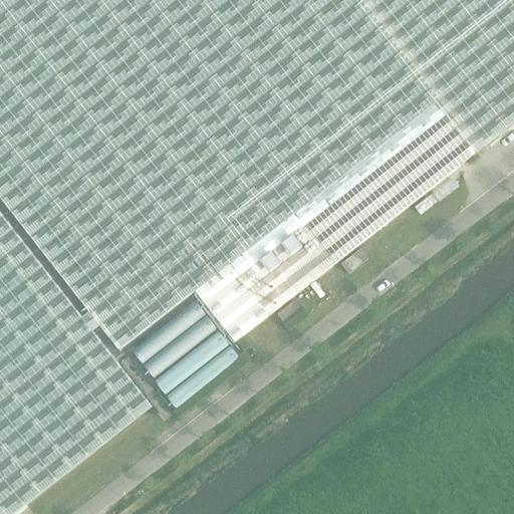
[(513,0),(0,0),(0,199),(89,313),(99,327),(119,352),(196,293),(438,115),(471,160),(513,125),(513,0)]
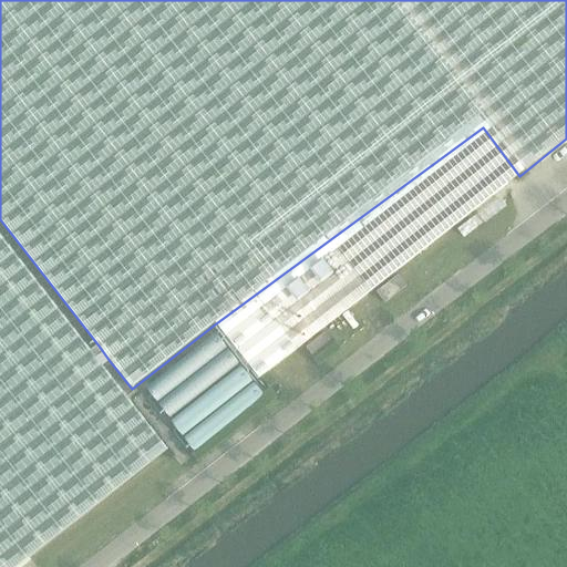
[(259,379),(519,176),(483,127),(216,323),(259,379)]
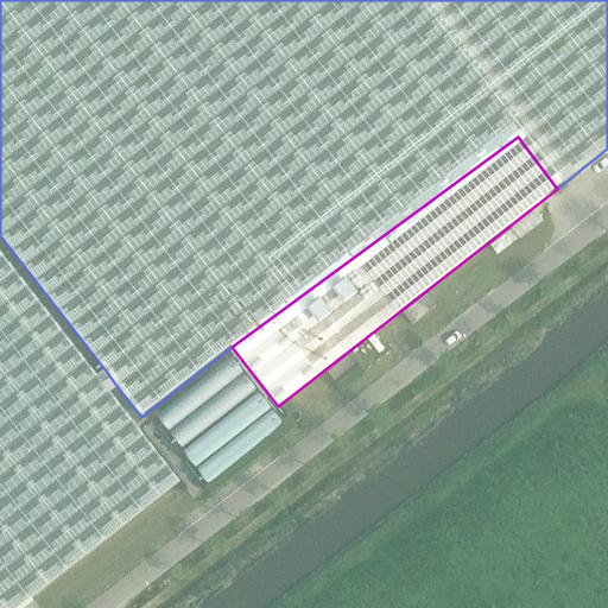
[(496,255),(511,245),(504,235),(489,246),(496,255)]
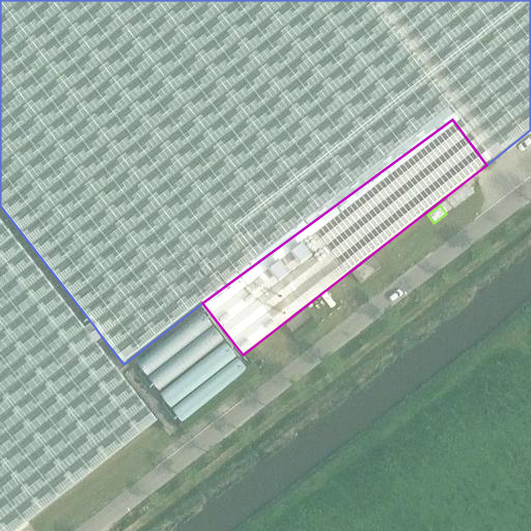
[(0,530),(17,530),(158,422),(96,343),(103,338),(92,324),(84,329),(0,222),(0,530)]
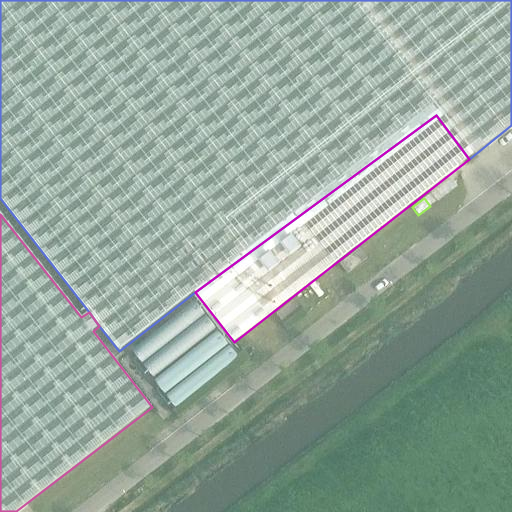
[(357,248),(337,265),(346,275),(366,259),(357,248)]
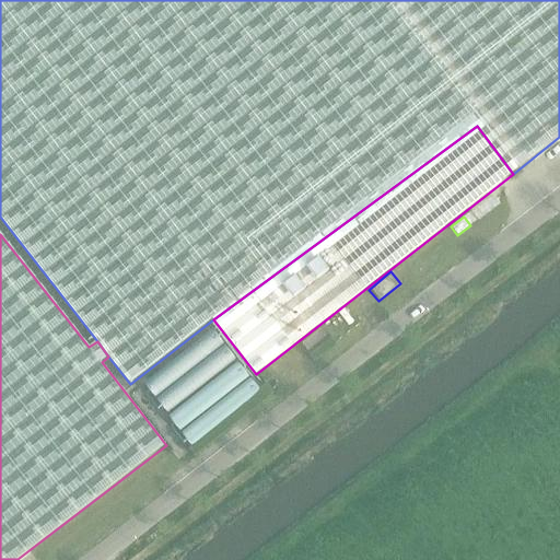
[(311,354),(329,340),(321,330),(303,343),(311,354)]
